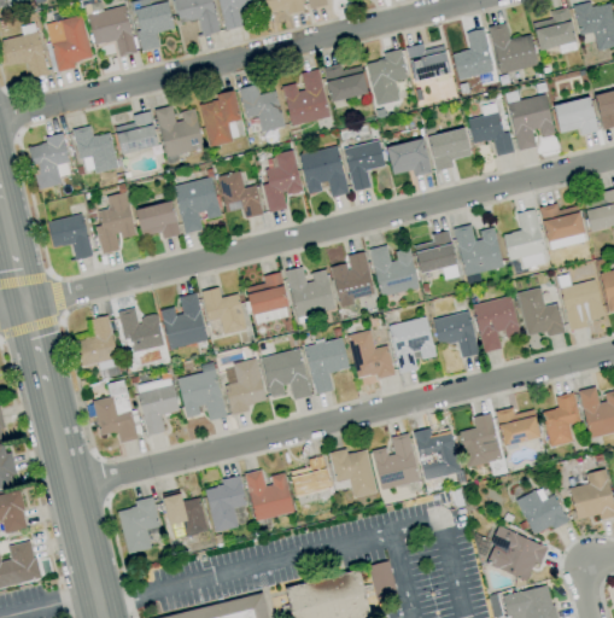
[(175,28),(167,0),(146,0),(132,4),(145,51),(162,47),(158,33),(175,28)]
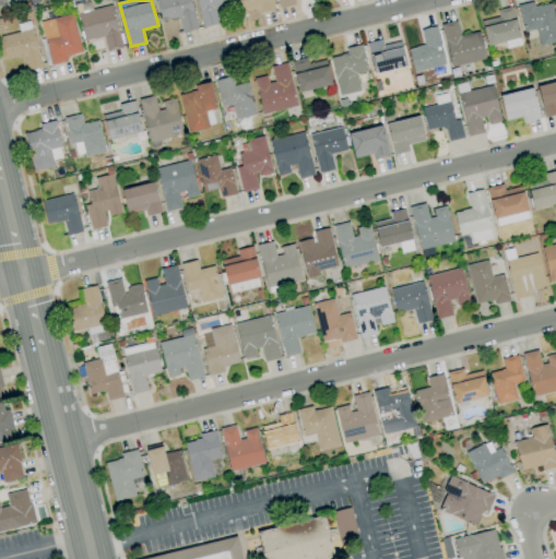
[(158,0),(164,22),(180,18),(184,33),(200,30),(192,0),(158,0)]
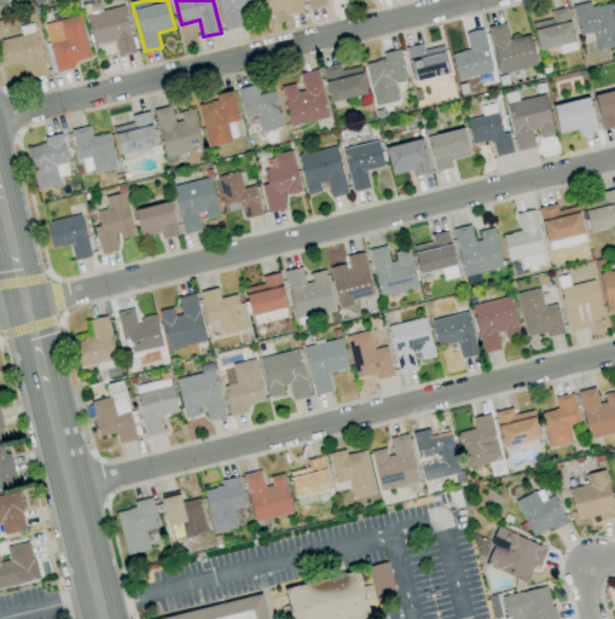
[(265,0),(270,15),(288,10),(289,15),(306,11),(302,0),(265,0)]
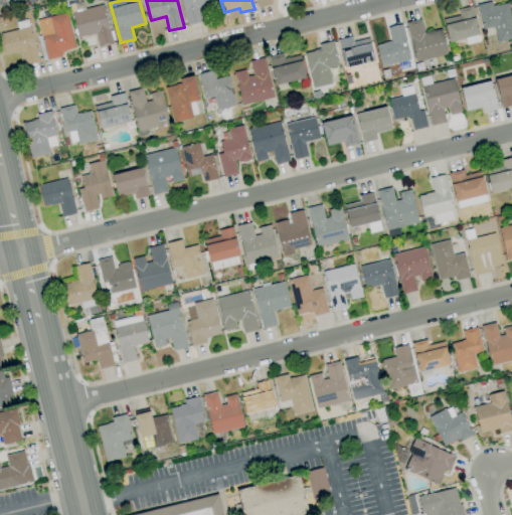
[(478,4),(493,1),(493,4),(509,2),(511,11),(511,38),(499,42),(495,26),(484,29),(478,4)]
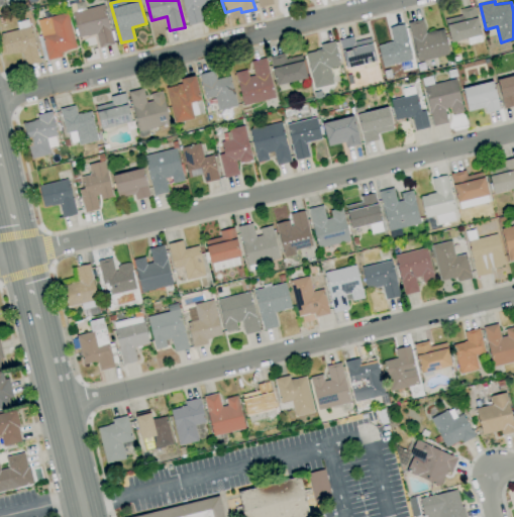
[(81,37),(98,34),(100,46),(114,44),(106,5),(87,9),(86,4),(74,6),(81,37)]
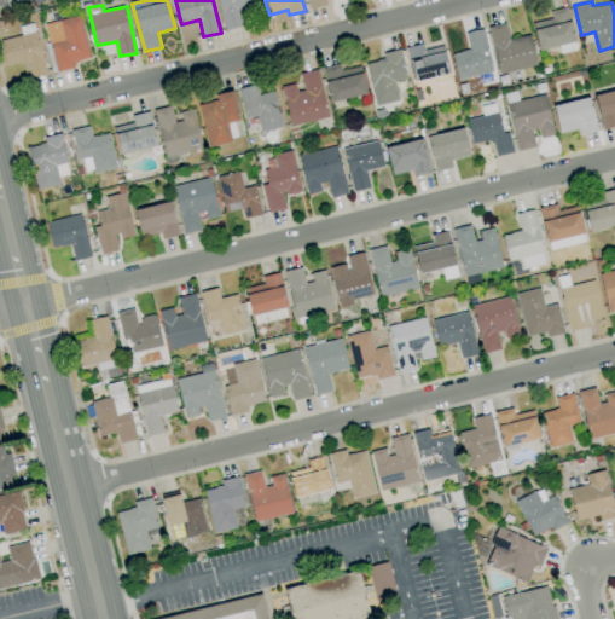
[(569,7),(552,11),(553,18),(534,23),(541,50),(578,41),(569,7)]
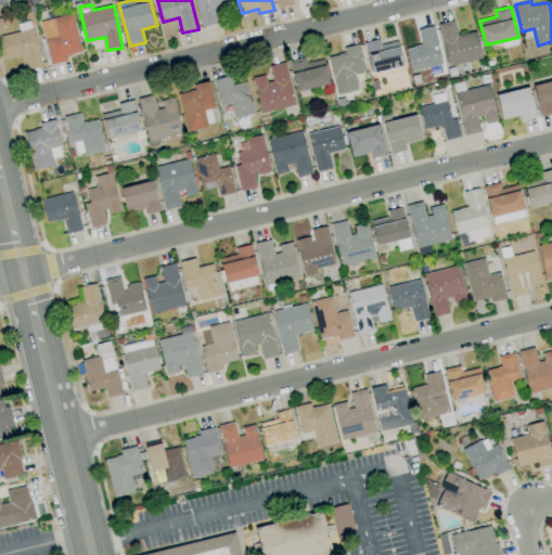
[(42,21),(52,65),(68,62),(67,55),(82,52),(75,14),(42,21)]
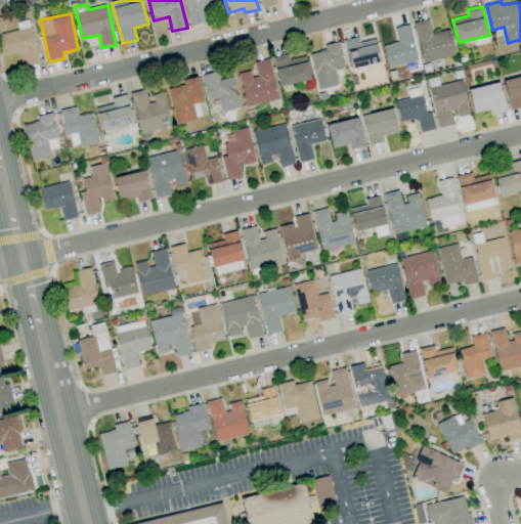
[(416,23),(430,18),(433,33),(450,29),(457,54),(425,62),(416,23)]
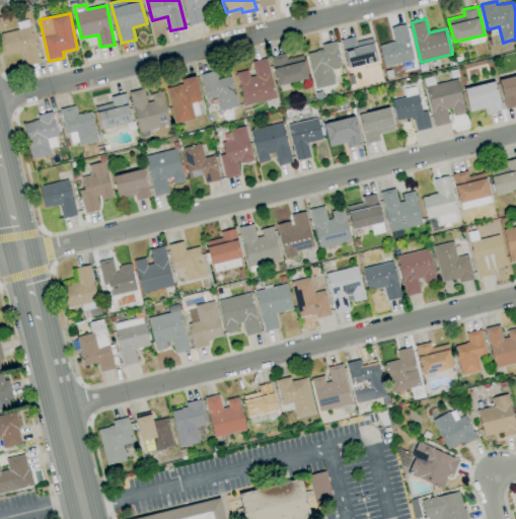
[(392,27),(407,24),(415,59),(385,67),(380,46),(395,42),(392,27)]
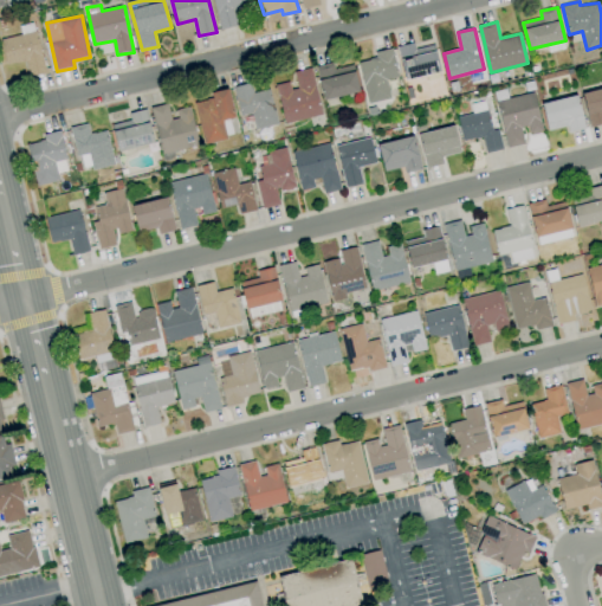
[(4,39),(8,65),(27,62),(31,76),(47,73),(40,32),(4,39)]
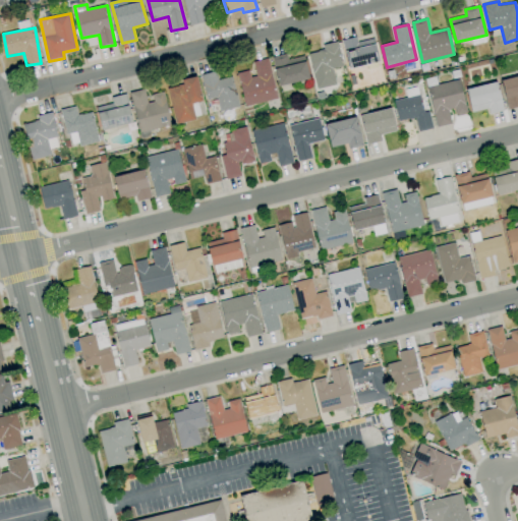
[(381,63),(376,39),(359,42),(358,37),(344,40),(349,68),(381,63)]
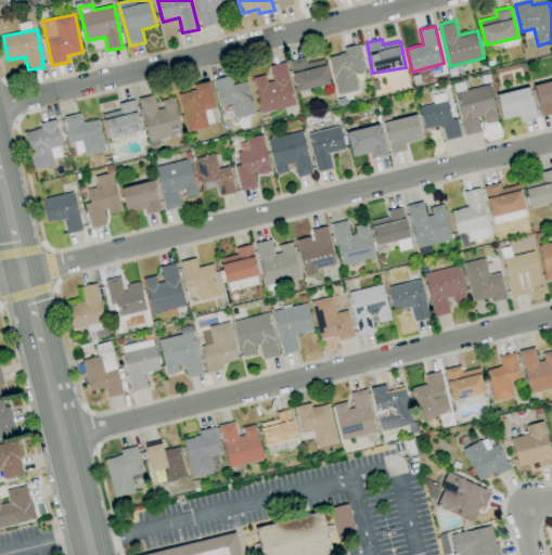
[(338,94),(359,90),(356,73),(367,71),(361,44),(345,48),(346,53),(331,56),(338,94)]
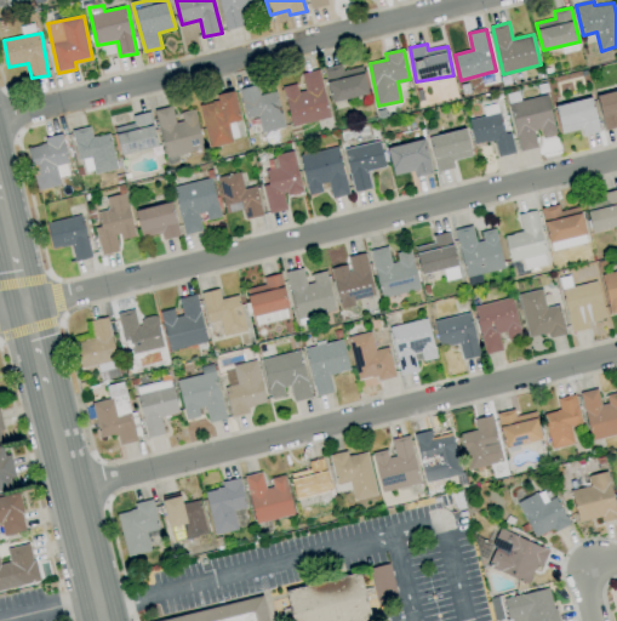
[(371,93),(364,67),(346,70),(344,64),(325,68),(333,103),(371,93)]
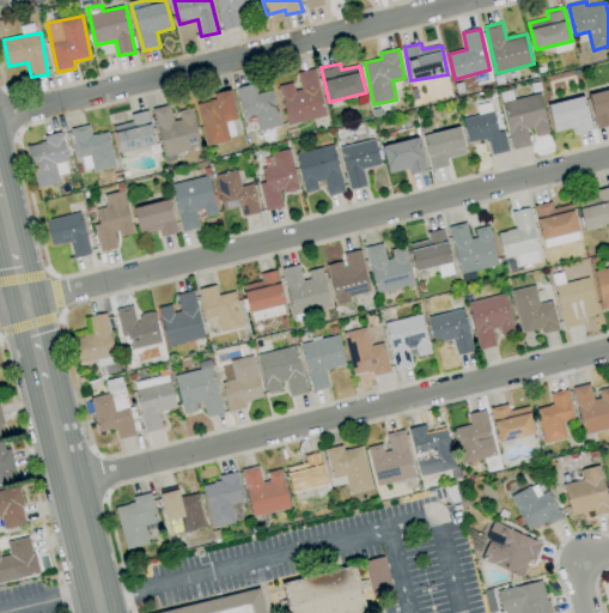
[(297,73),(298,82),(280,86),(290,126),(328,116),(317,68),(297,73)]
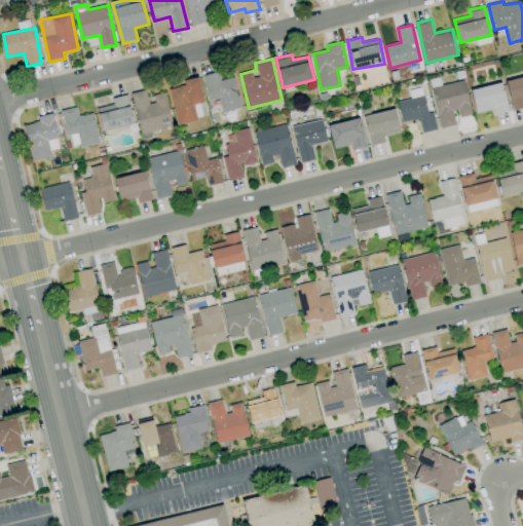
[(210,101),(220,99),(223,112),(243,108),(236,78),(222,80),(220,72),(204,75),(210,101)]
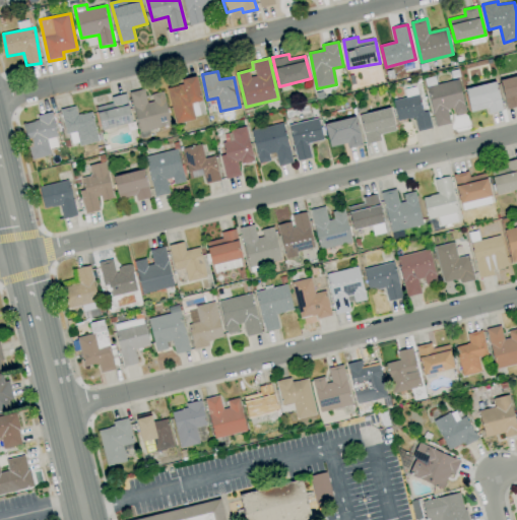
[(177,124),(196,120),(193,104),(203,102),(198,76),(183,79),(184,85),(169,88),(177,124)]
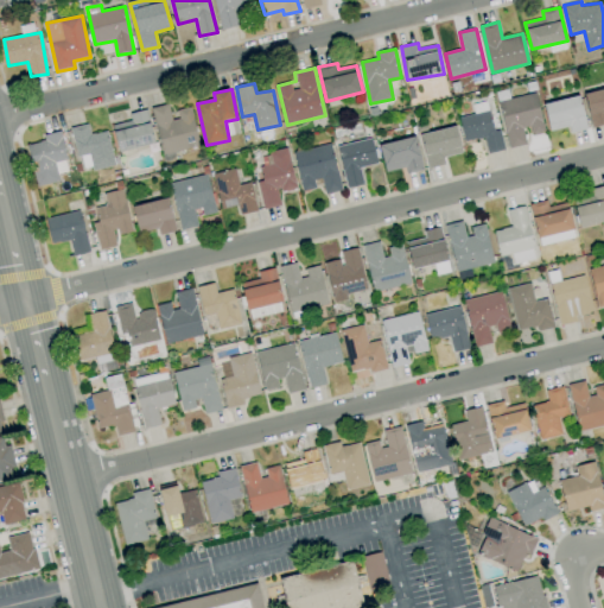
[(603,89),(585,94),(595,128),(603,125),(603,89)]
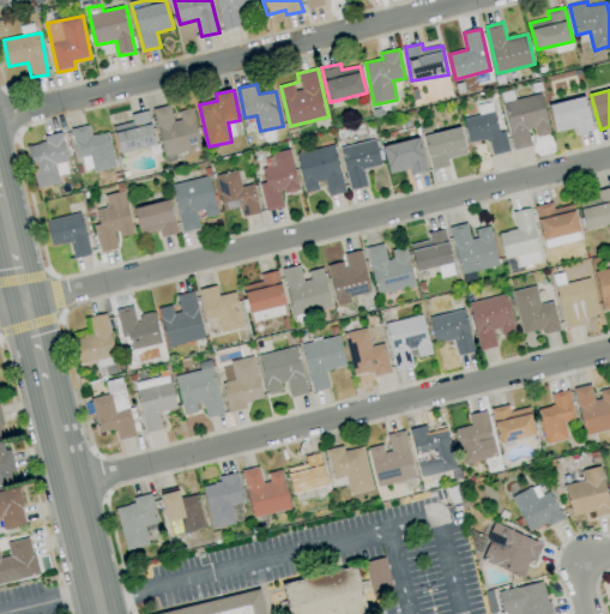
[(553,133),(543,94),(505,102),(515,150),(536,145),(533,138),(553,133)]
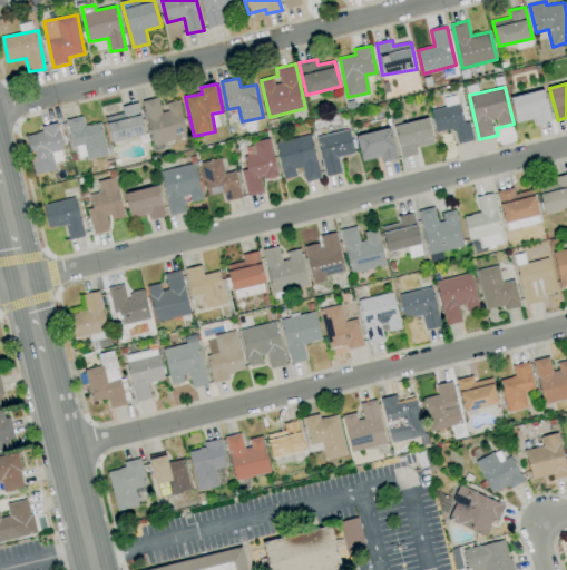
[(518,124),(536,119),(537,125),(553,121),(545,89),(511,98),(518,124)]
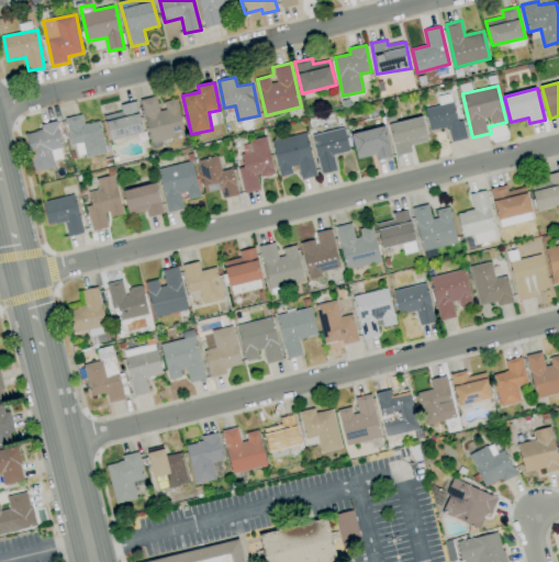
[(468,139),(464,120),(458,121),(453,93),(438,97),(440,105),(426,109),(432,131),(449,127),(453,142),(468,139)]
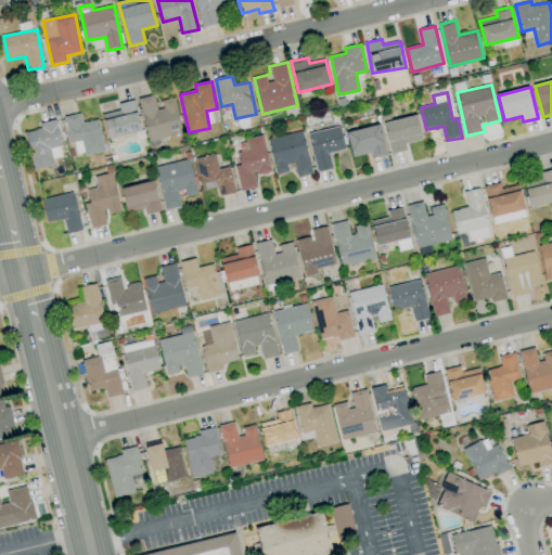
[(140,99),(150,141),(182,133),(175,98),(159,102),(157,94),(140,99)]
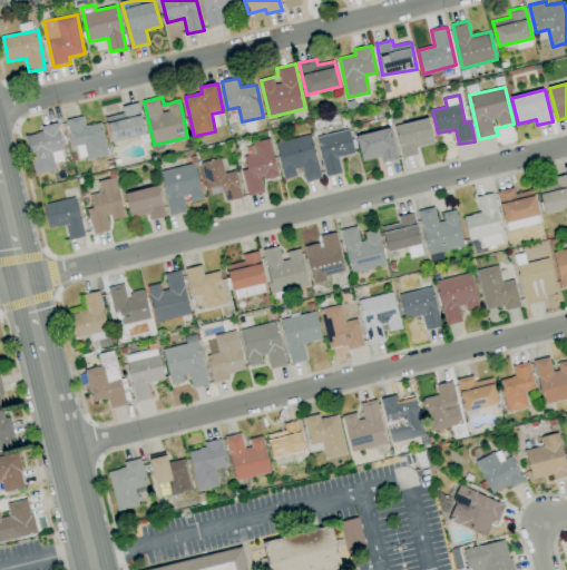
[(146,134),(138,102),(123,107),(125,112),(107,117),(114,143),(146,134)]
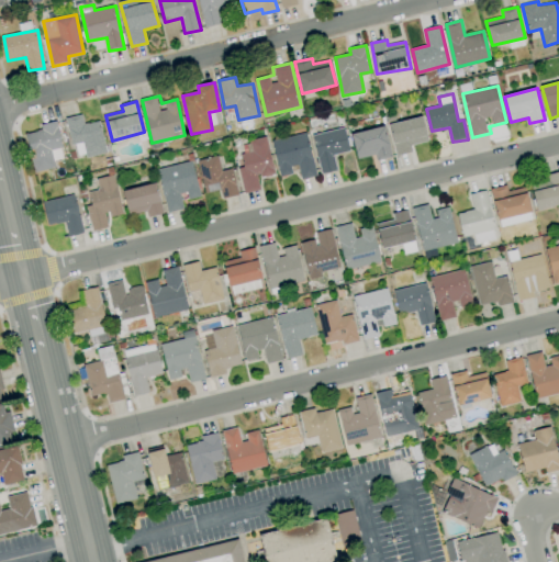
[(108,152),(101,121),(85,124),(82,114),(68,117),(77,159),(108,152)]
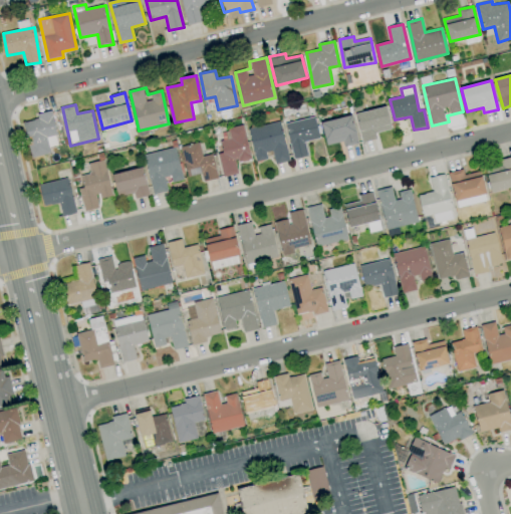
[(357,112),(362,143),(377,140),(376,133),(393,130),(389,106),(357,112)]
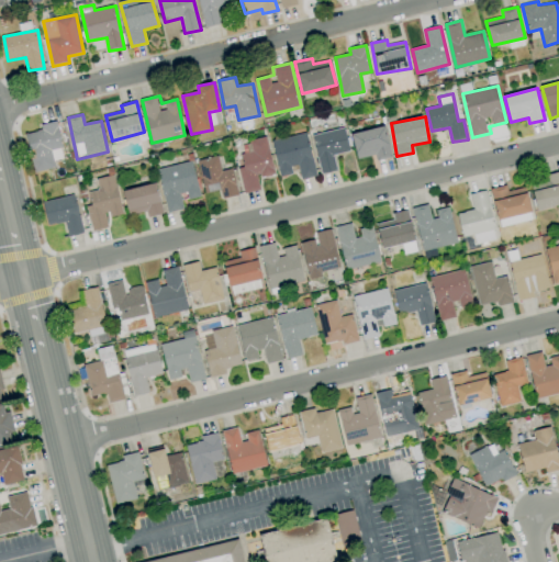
[(35,172),(57,168),(55,160),(66,158),(57,121),(42,124),(43,130),(26,134),(35,172)]
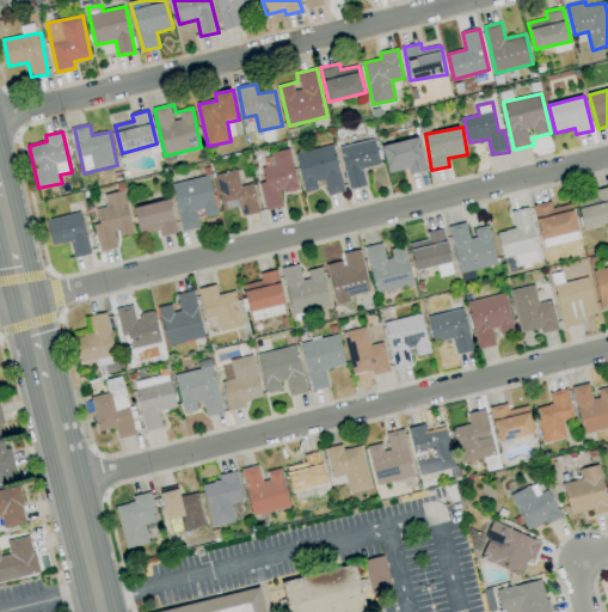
[(388,173),(410,169),(411,175),(428,171),(422,138),(384,145),(388,173)]
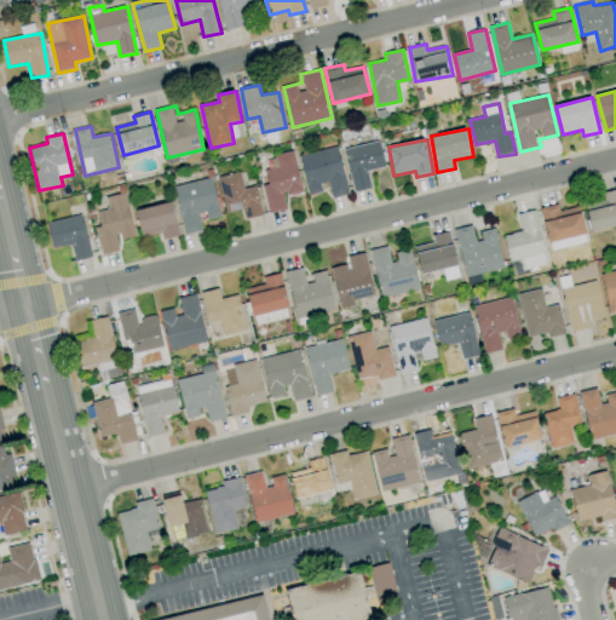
[(387,167),(381,141),(345,149),(355,191),(373,188),(369,171),(387,167)]
